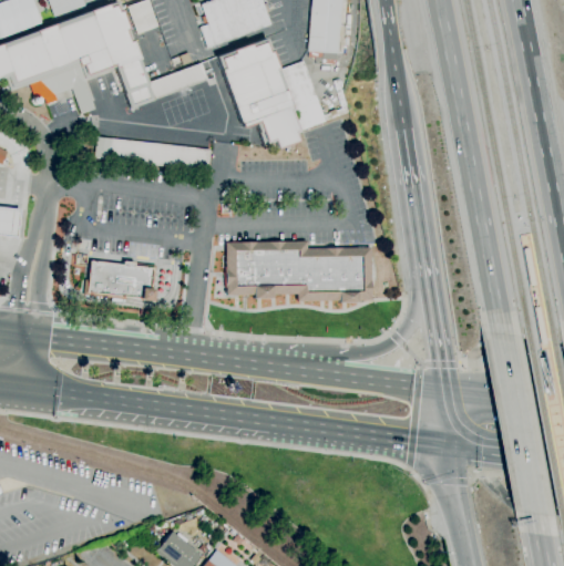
[(8,0),(0,2),(0,37),(41,23),(33,0),(8,0)]
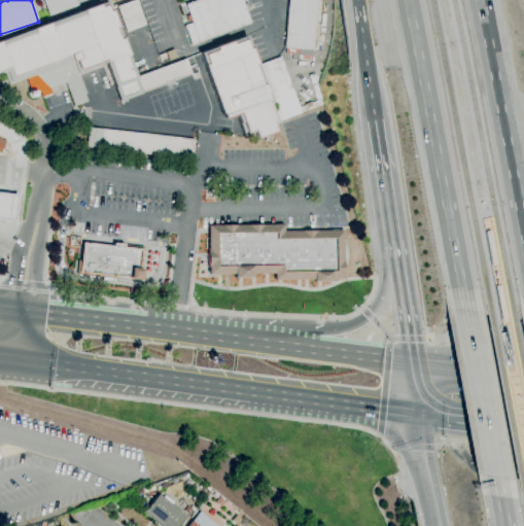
[(43,0),(48,14),(78,4),(76,0),(43,0)]
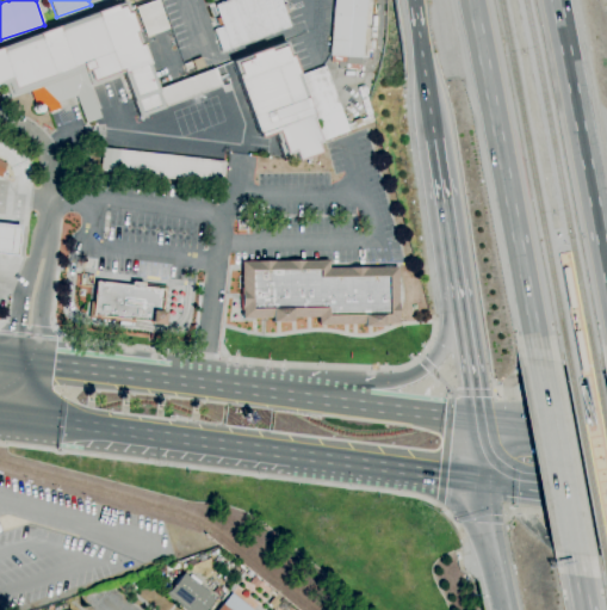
[(171,28),(160,0),(153,0),(137,6),(148,36),(171,28)]
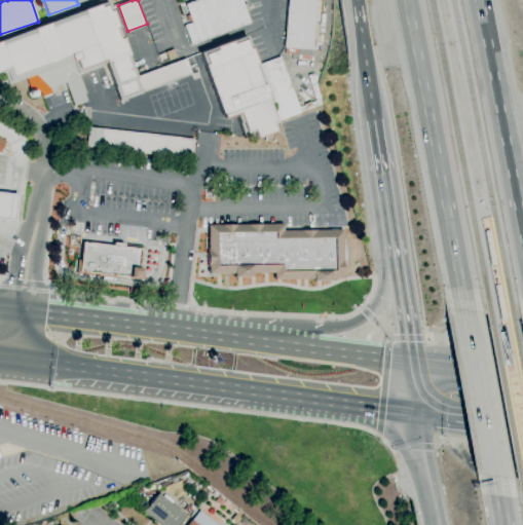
[(194,44),(187,25),(188,25),(187,24),(189,23),(186,14),(191,13),(187,3),(195,0),(244,0),(246,3),(249,2),(252,10),(249,11),(253,23),(194,44)]
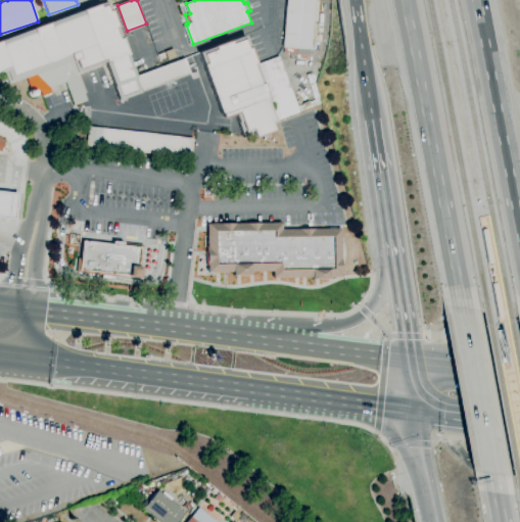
[(312,54),(286,52),(286,47),(285,47),(288,0),(321,0),(318,48),(313,48),(312,54)]
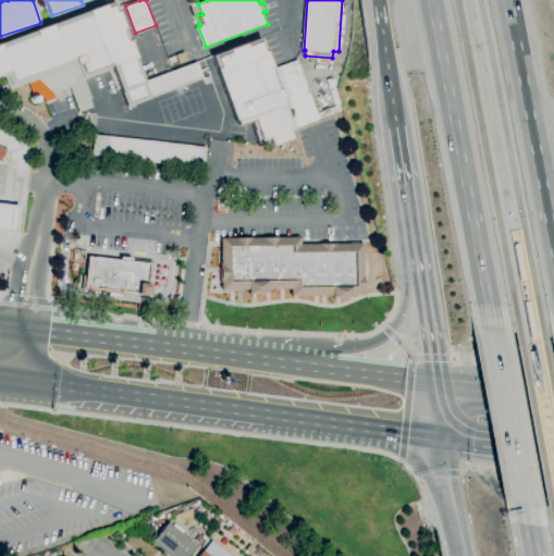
[(115,1),(119,10),(121,9),(128,27),(125,28),(130,39),(133,37),(139,57),(138,57),(147,79),(199,60),(206,77),(131,106),(115,65),(85,76),(96,107),(82,111),(73,87),(57,93),(59,98),(48,101),(47,97),(42,98),(41,101),(39,102),(37,100),(36,98),(37,96),(36,95),(31,83),(12,89),(9,90),(7,90),(4,86),(7,85),(4,81),(9,79),(8,76),(0,78),(0,42),(3,41),(3,42),(37,31),(37,29),(56,23),(56,24),(90,11),(89,10),(108,3),(108,4),(115,1)]
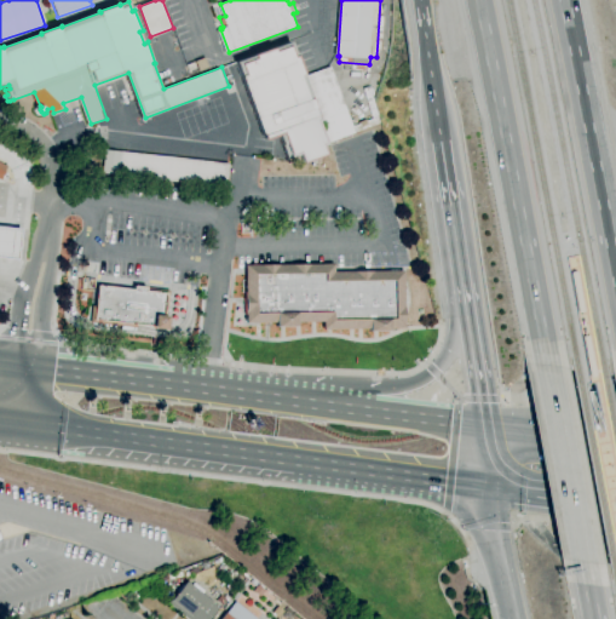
[(380,116),(383,122),(329,142),(330,144),(328,145),(327,142),(323,144),(327,154),(304,162),(300,153),(292,155),(283,133),(265,139),(264,135),(265,135),(245,80),(242,76),(243,76),(237,62),(293,41),(306,76),(333,67),(355,126),(380,116)]
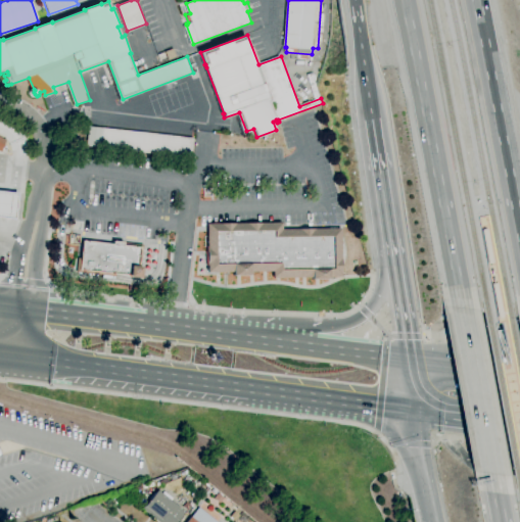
[(317,99),(309,74),(314,73),(322,98),(317,99)]
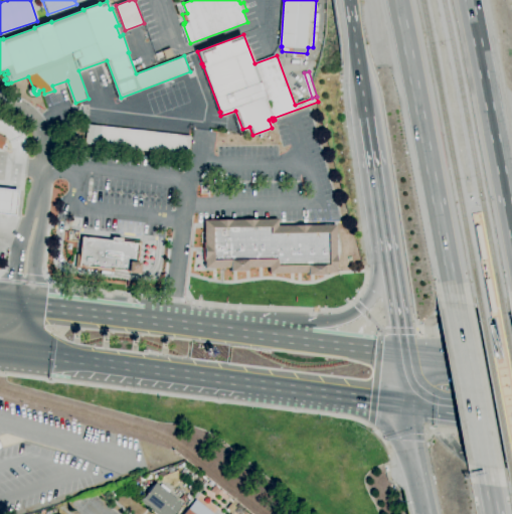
[(190,154),(107,145),(108,142),(102,142),(101,144),(88,142),(89,139),(88,139),(90,124),(103,125),(192,135),(190,154)]
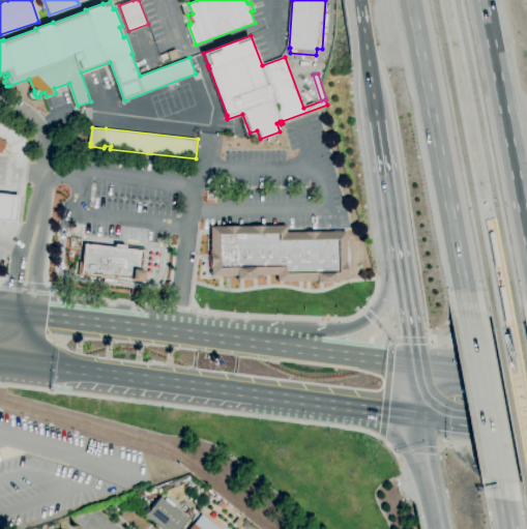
[(3,153),(0,151),(0,137),(8,141),(3,153)]
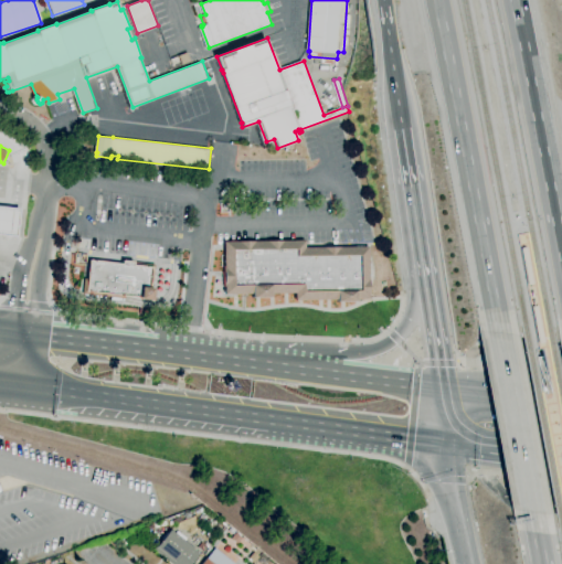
[(19,235),(0,233),(0,205),(21,209),(19,235)]
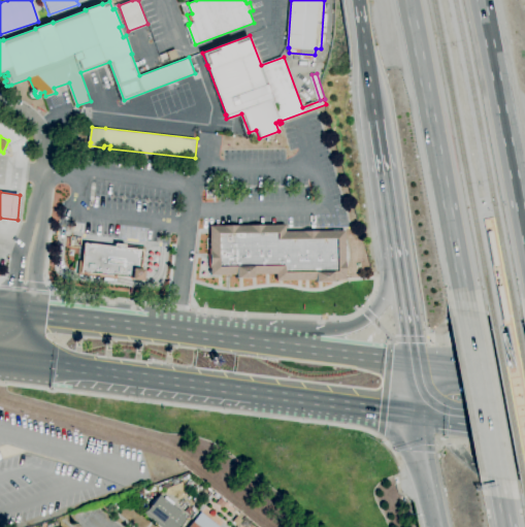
[(317,282),(317,280),(277,281),(277,273),(255,273),(255,276),(237,277),(237,273),(211,273),(211,225),(287,224),(287,231),(347,230),(347,280),(334,280),(334,282),(317,282)]
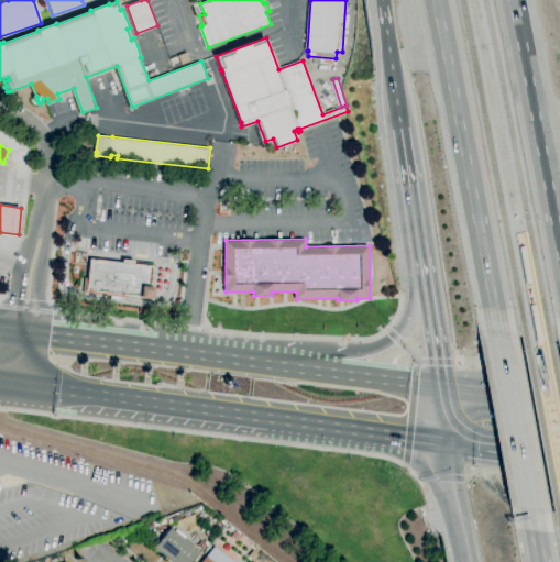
[(528,284),(522,246),(527,245),(534,283),(528,284)]
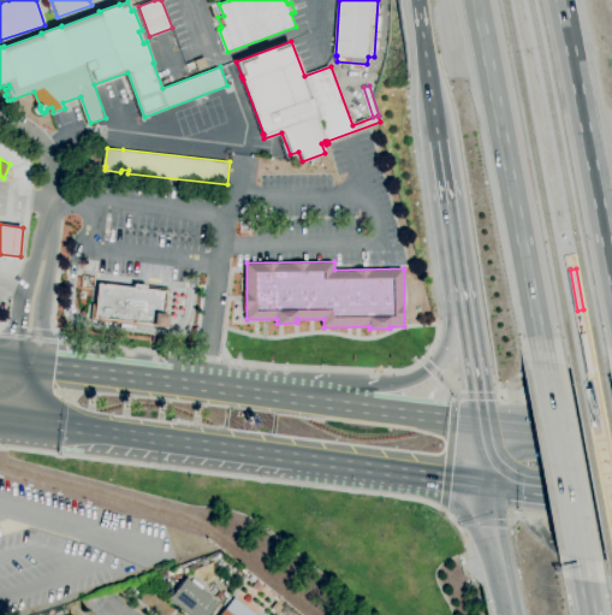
[(148,288),(168,290),(166,313),(170,314),(168,327),(155,325),(155,324),(137,321),(137,324),(93,319),(94,309),(96,309),(100,283),(136,287),(136,283),(148,284),(148,288)]
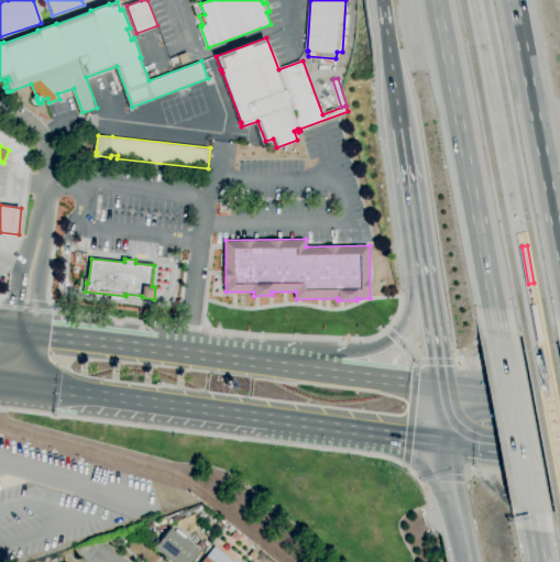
[(539,342),(531,305),(538,304),(545,341),(539,342)]
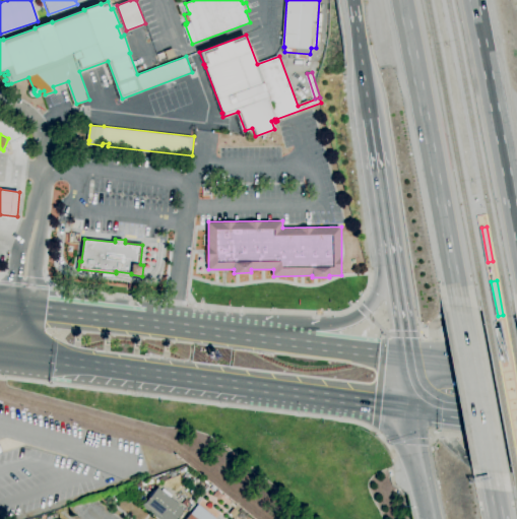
[(178,518),(163,518),(147,507),(148,506),(145,504),(158,487),(177,501),(186,508),(178,518)]
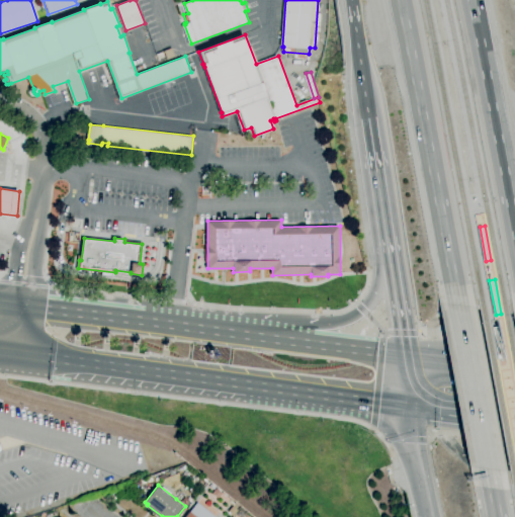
[(189,505),(184,501),(187,497),(189,498),(191,495),(196,499),(193,503),(191,502),(189,505)]
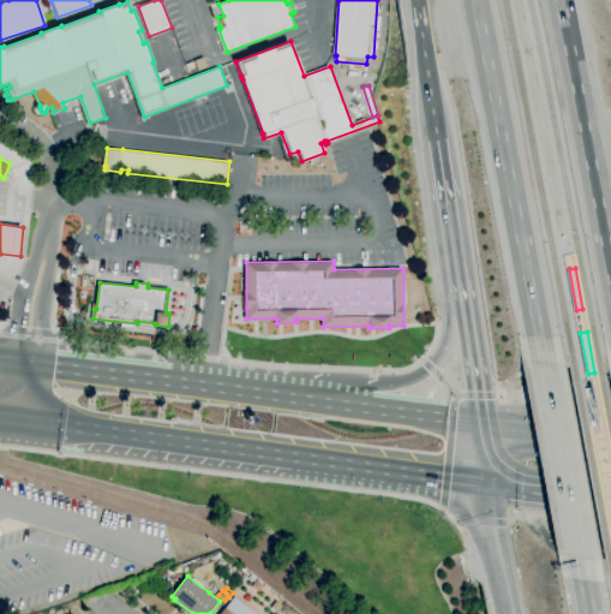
[(217,613),(223,607),(225,609),(227,607),(237,597),(257,613),(217,613)]
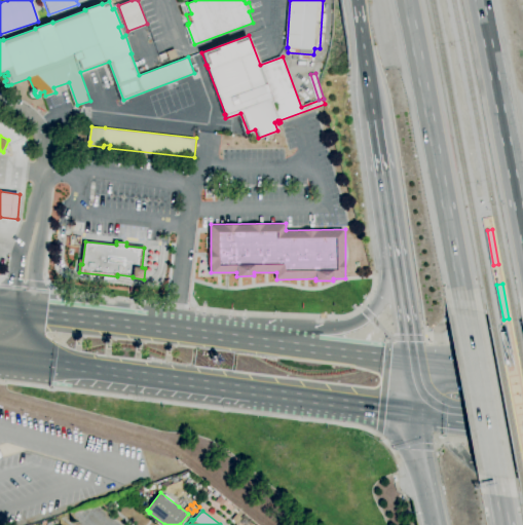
[(185,524),(183,524),(191,515),(192,516),(185,524)]
